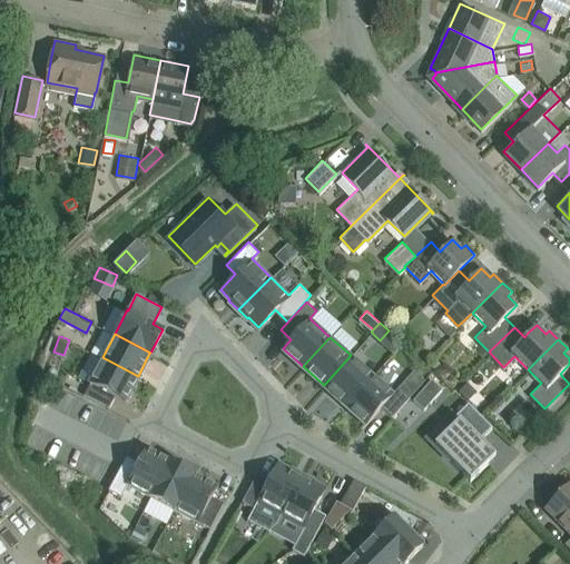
[(431,353),(423,345),(415,354),(423,362),(431,353)]
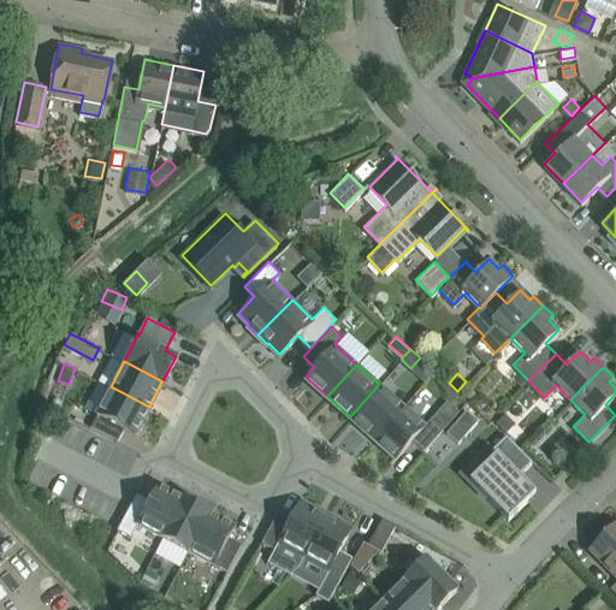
[(379,384),(350,416),(373,437),(402,404),(379,384)]
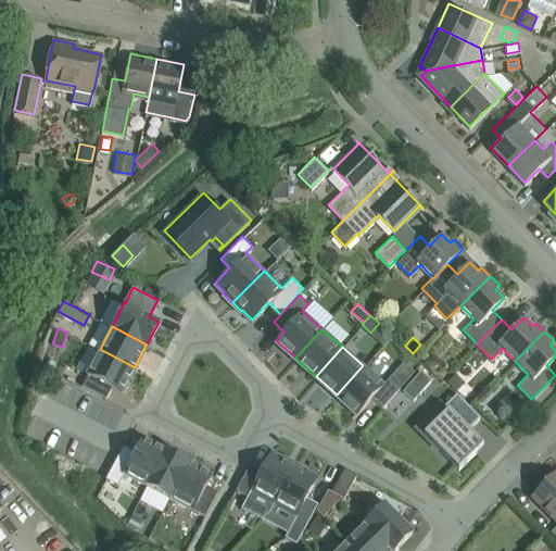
[(83,384),(106,396),(113,385),(123,390),(135,367),(100,349),(88,372),(83,384)]
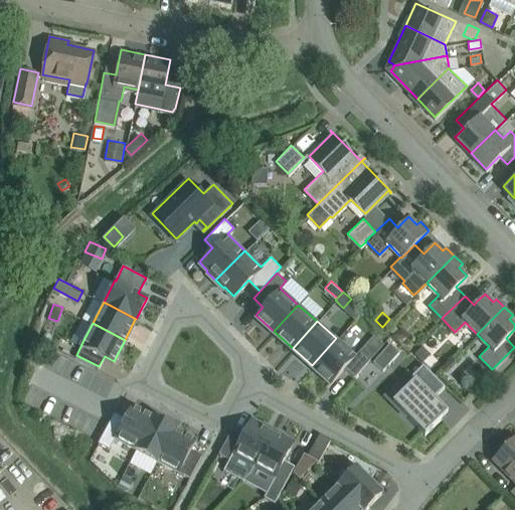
[(354,354),(336,338),(312,365),(330,382),(343,367),(353,376),(370,357),(360,348),(354,354)]
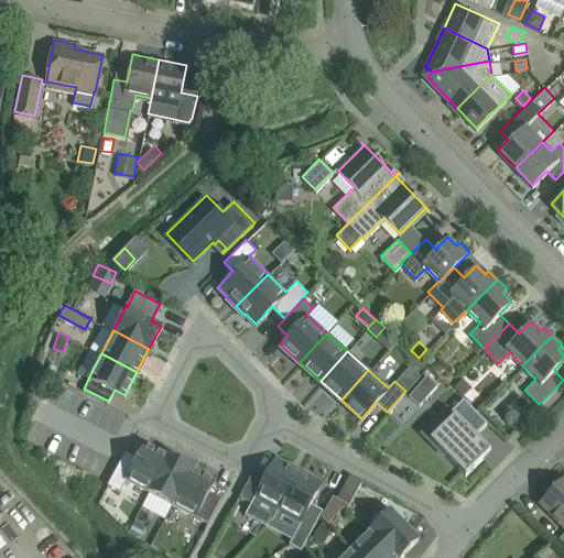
[(394,381),(405,391),(412,383),(401,373),(394,381)]
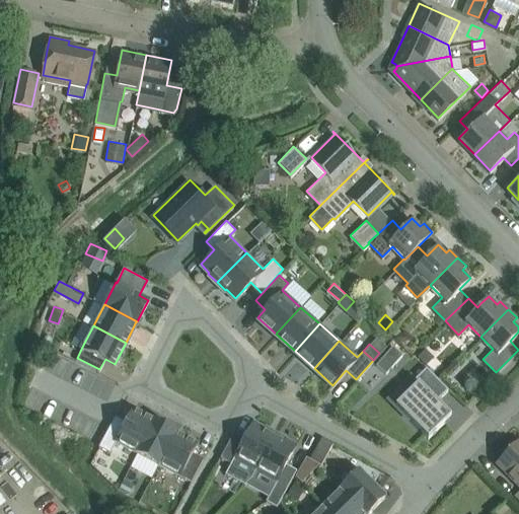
[(402,353),(392,345),(376,363),(385,371),(402,353)]
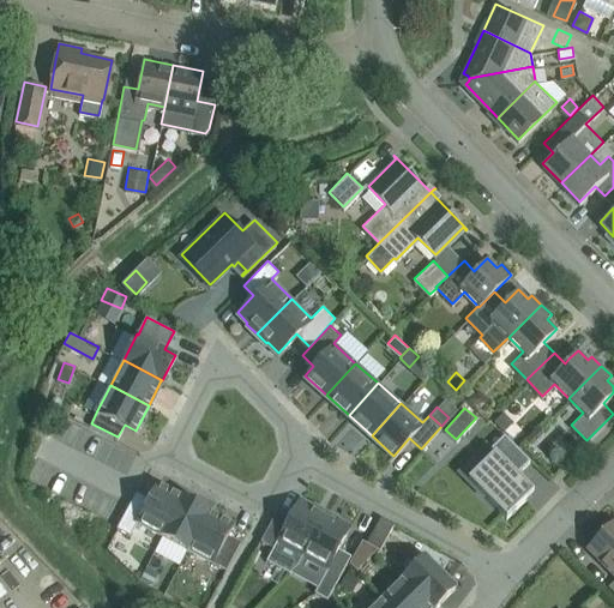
[(504,411),(495,420),(505,429),(513,421),(504,411)]
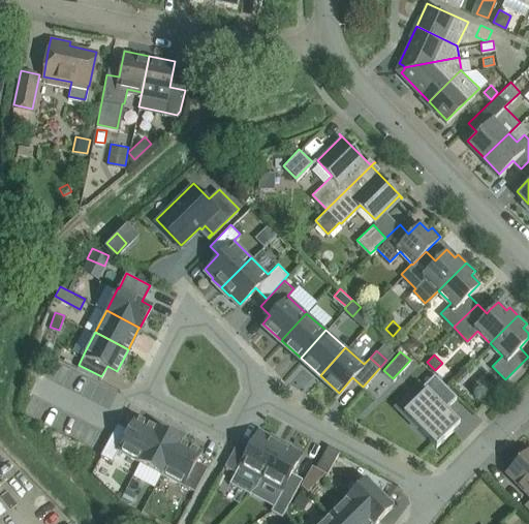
[(301,361),(289,374),(304,386),(314,372),(301,361)]
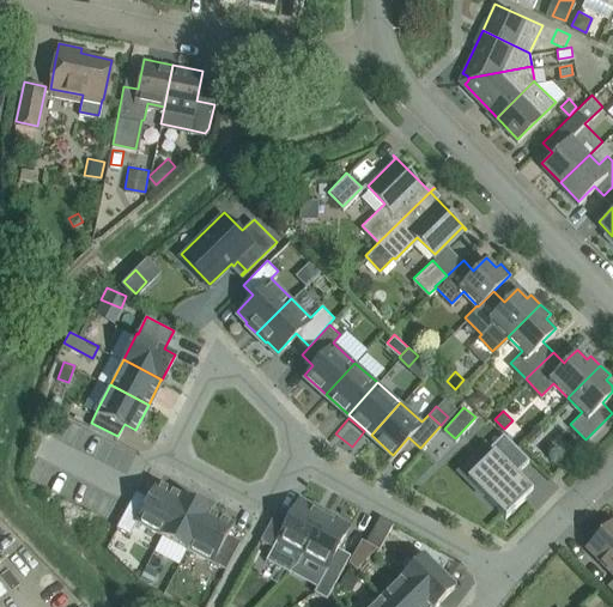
[(467,475),(505,515),(533,487),(516,471),(529,457),(503,432),(490,445),(493,450),(467,475)]
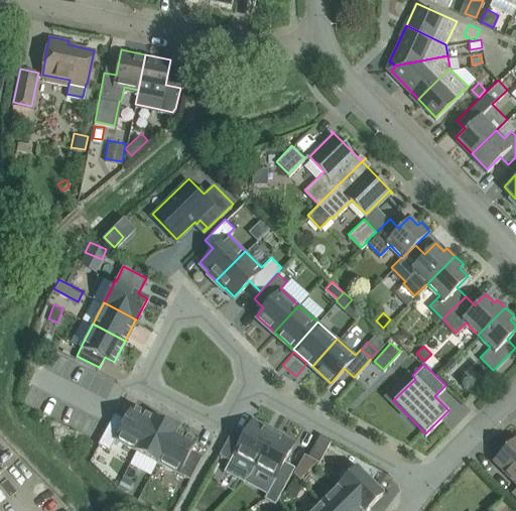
[(136,449),(154,416),(132,405),(125,418),(115,412),(99,441),(109,448),(115,437),(136,448),(135,449),(136,449)]
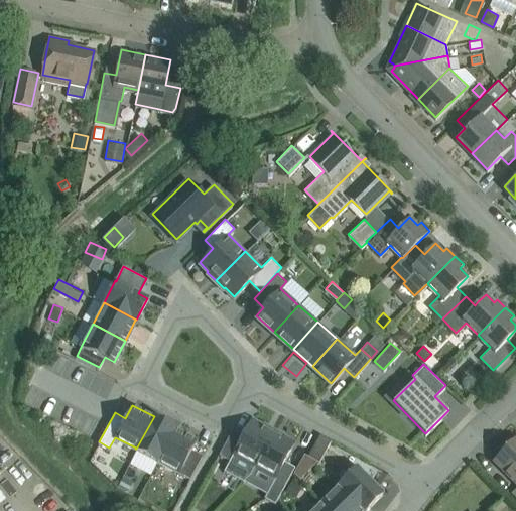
[(154,416),(136,449),(157,460),(174,427),(154,416)]
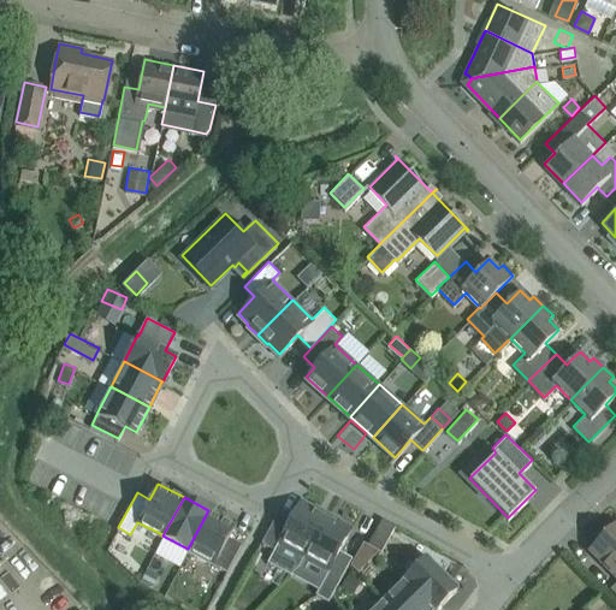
[(298,564),(303,555),(327,511),(314,504),(314,505),(301,499),(289,520),(277,513),(261,540),(273,546),(267,560),(290,572),(298,564)]
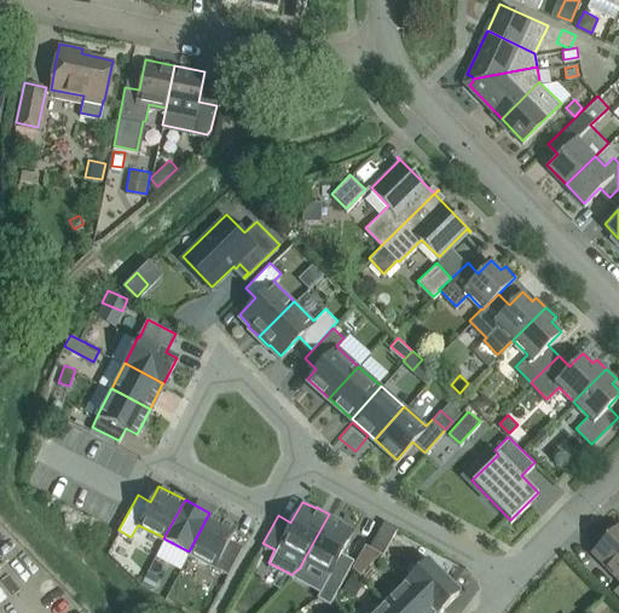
[(209,513),(189,551),(190,553),(215,565),(227,572),(242,545),(230,538),(236,527),(210,514),(210,513),(209,513)]
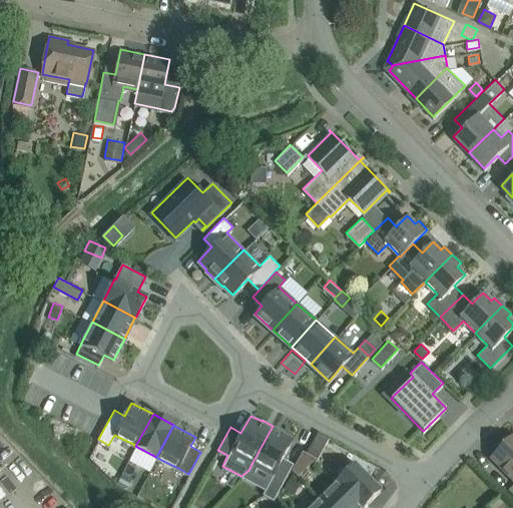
[(263,493),(274,499),(294,462),(283,457),(293,438),(282,432),(283,431),(273,426),(252,462),(274,473),(263,493)]
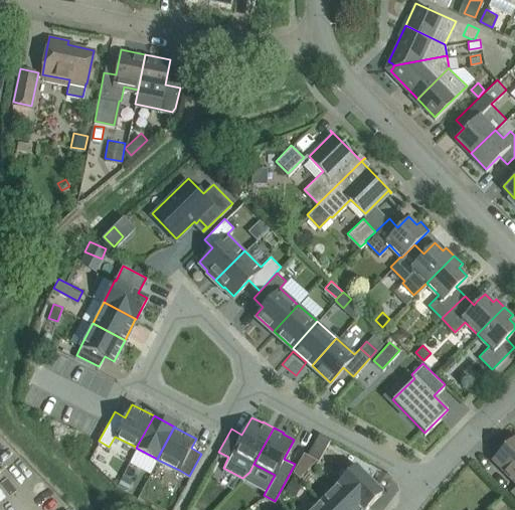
[(308,453),(318,459),(330,438),(320,432),(308,453)]
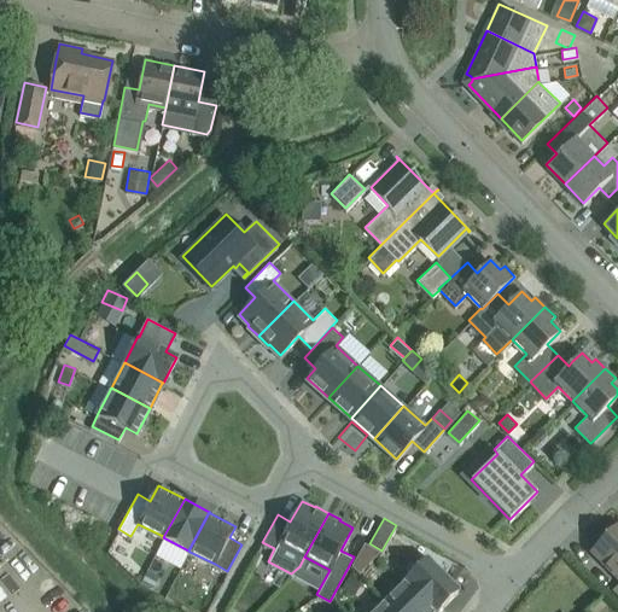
[(617,522),(592,549),(617,576),(617,522)]
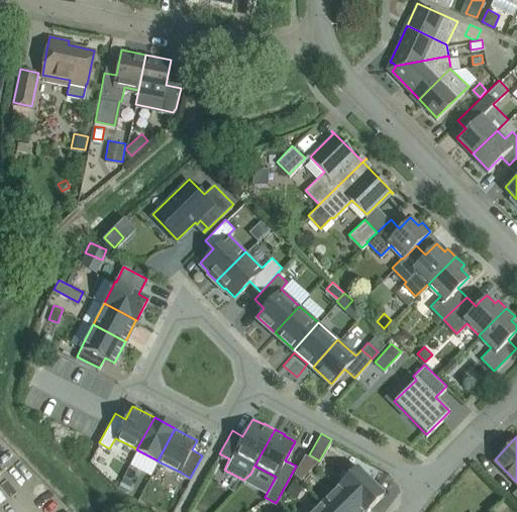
[(312,468),(302,457),(294,473),(301,479),(312,468)]
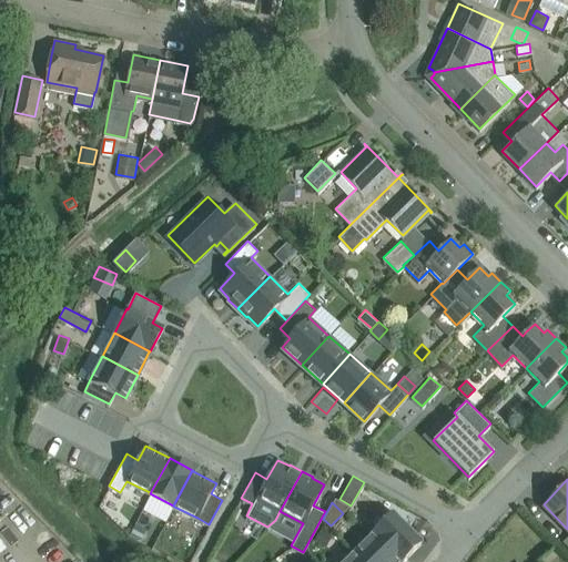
[(373,532),(402,561),(421,542),(393,512),(373,532)]
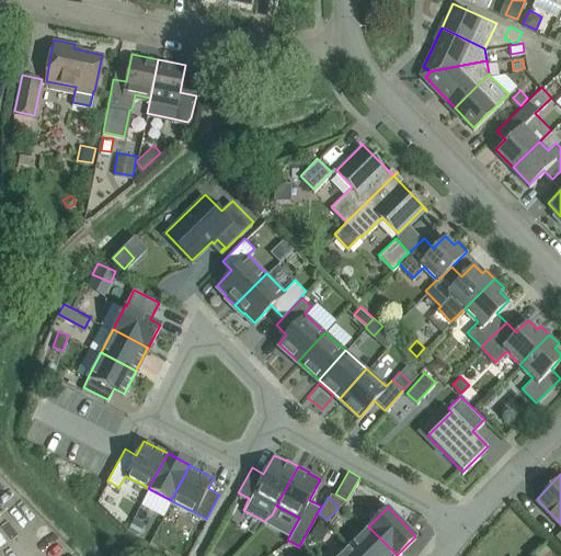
[(145,522),(134,517),(127,528),(138,533),(145,522)]
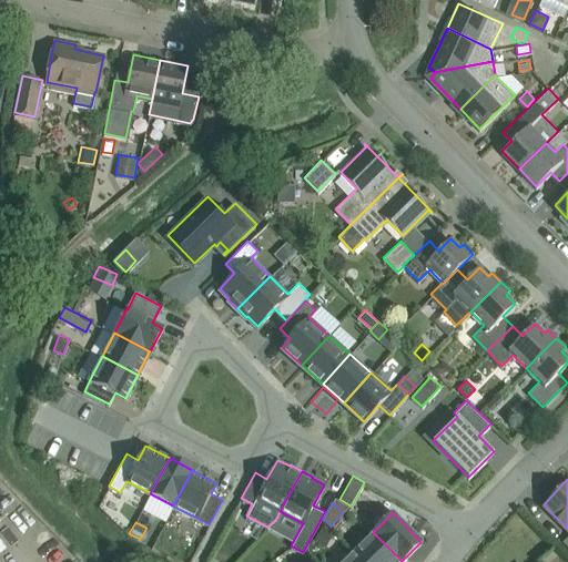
[(333,531),(322,524),(314,539),(325,545),(333,531)]
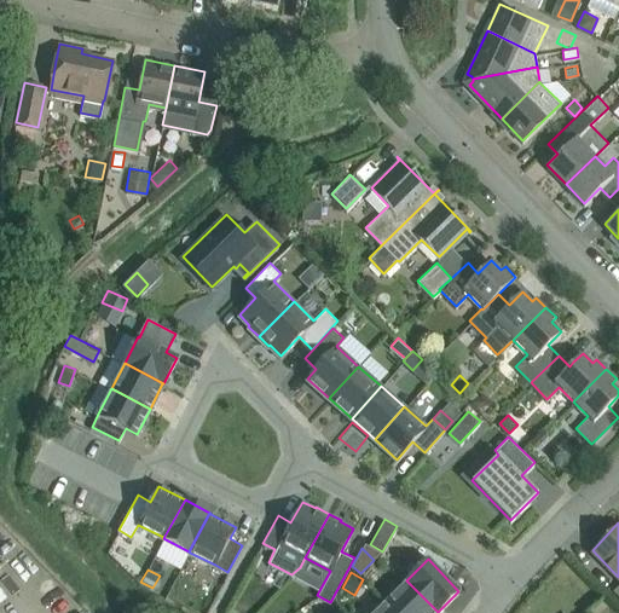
[(406,580),(387,600),(399,612),(435,612),(438,612),(406,580)]
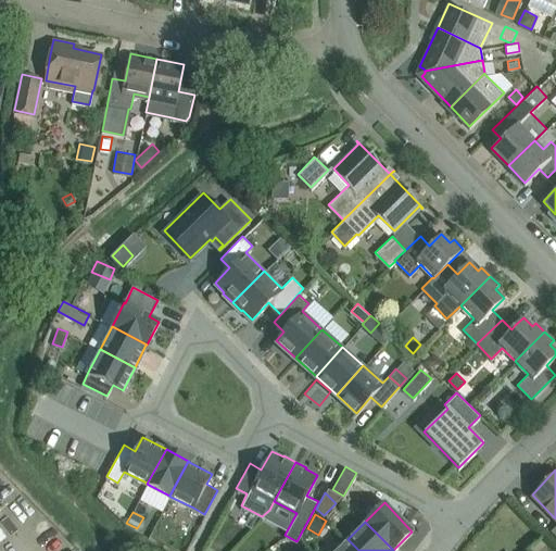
[(358,550),(348,539),(336,550),(358,550)]
